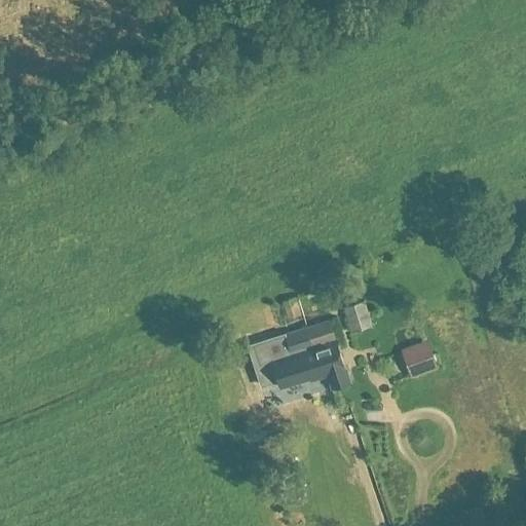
[(283,300),(289,318),(303,313),(297,295),(283,300)]
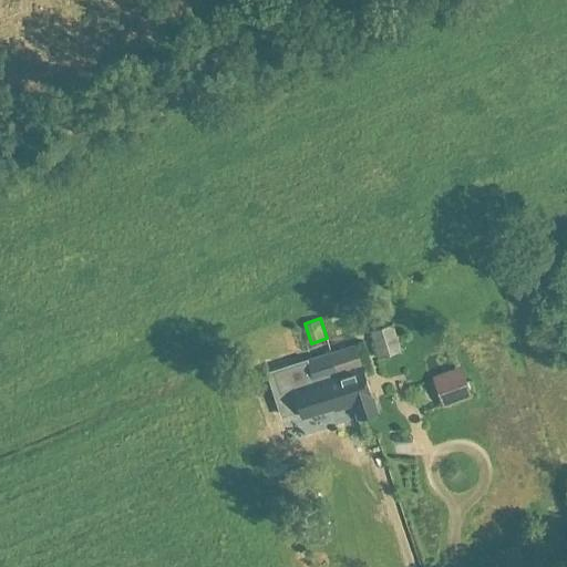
[(370,330),(379,357),(402,350),(393,322),(370,330)]
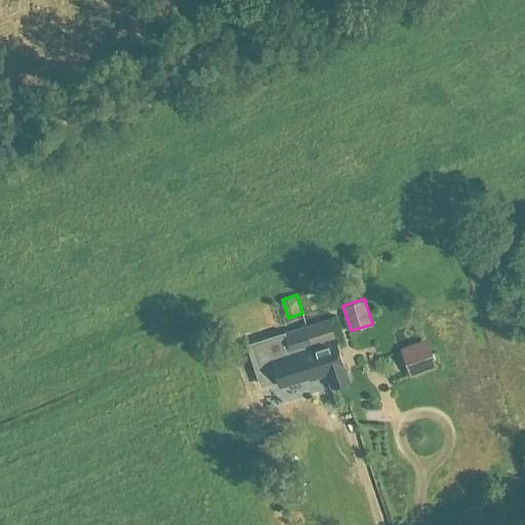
[(331,318),(304,326),(307,336),(311,335),(320,365),(322,364),(325,374),(328,374),(331,387),(351,380),(331,318)]
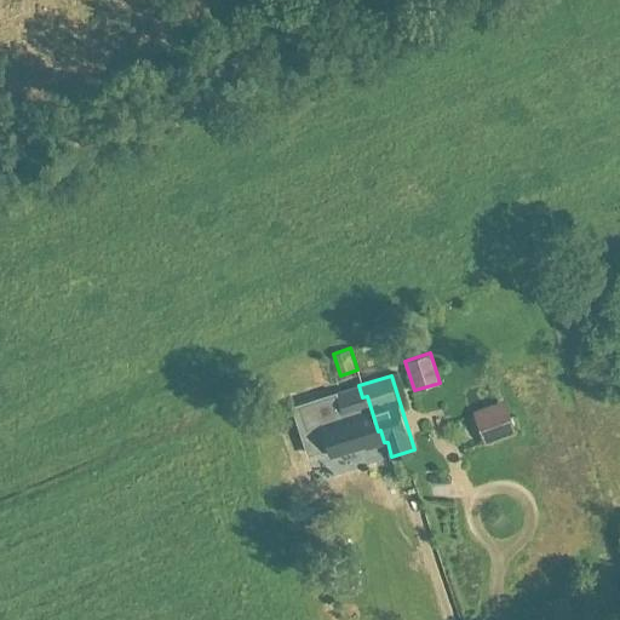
[(362,397),(359,385),(339,392),(346,415),(322,423),(332,454),(366,445),(367,448),(384,442),(380,430),(378,431),(367,396),(362,397)]
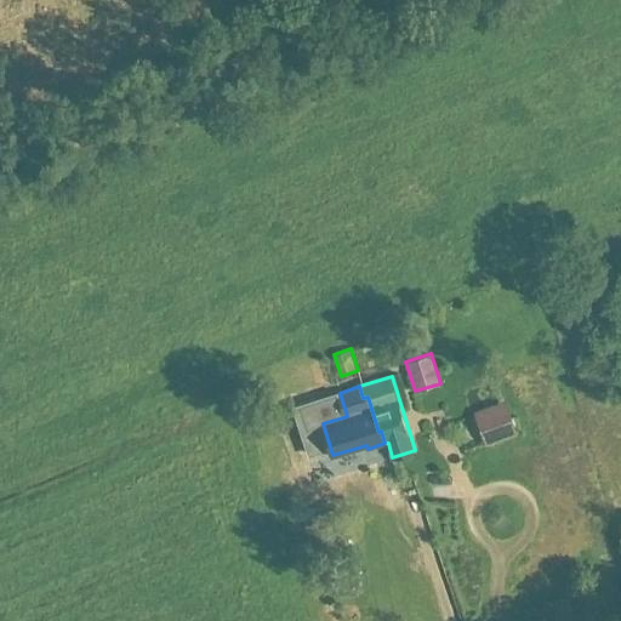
[(506,400),(477,411),(489,442),(518,431),(506,400)]
